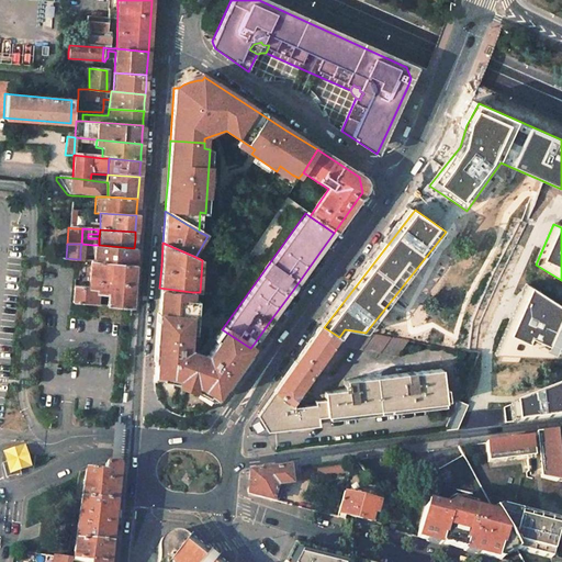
[(93,245),(81,244),(80,249),(89,249),(88,253),(92,253),(93,245)]
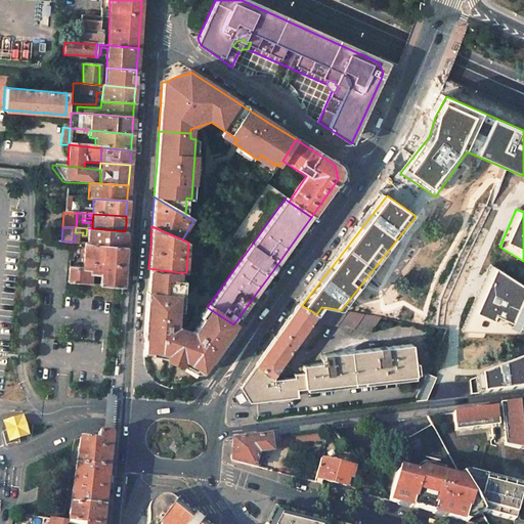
[(86,243),(124,246),(124,243),(125,231),(92,228),(87,228),(86,235),(86,243)]
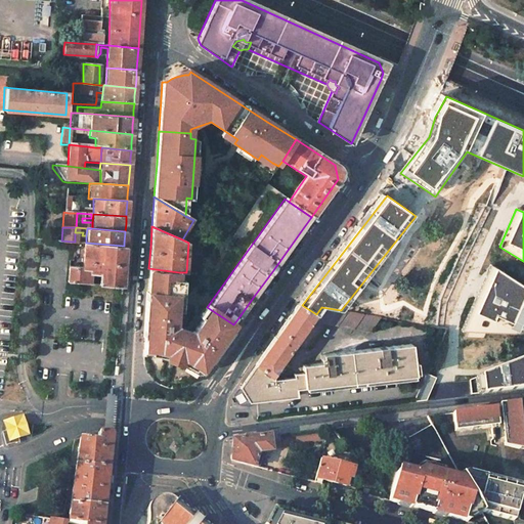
[(86,243),(83,243),(81,267),(67,266),(67,282),(121,287),(122,277),(123,256),(124,246),(86,243)]
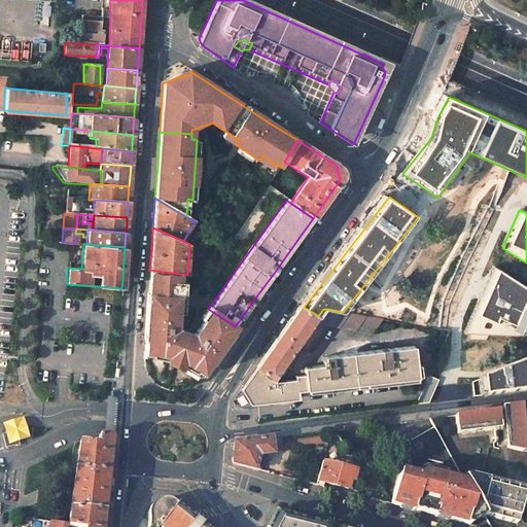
[(525,336),(526,330),(526,287),(495,266),(463,334),(525,336)]
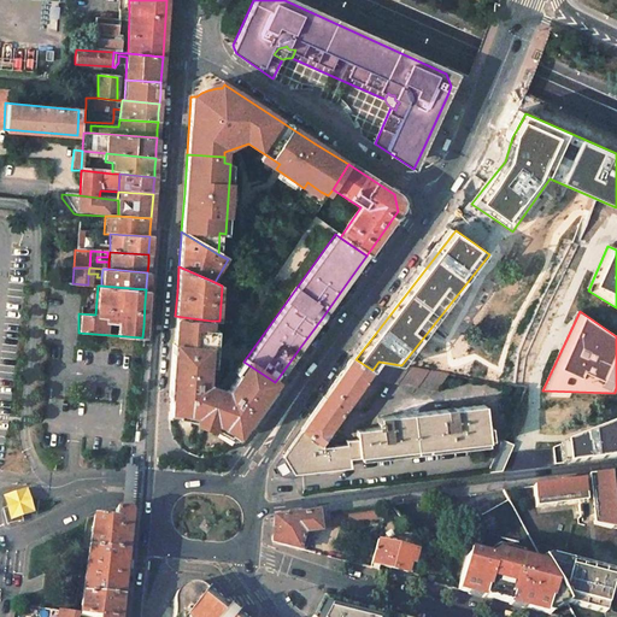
[(175,427),(175,422),(183,317),(175,316),(171,383),(168,427),(170,436),(174,444),(178,450),(186,454),(192,457),(199,458),(206,458),(213,457),(219,454),(225,451),(230,446),(225,441),(222,444),(218,446),(216,448),(212,450),(210,450),(206,451),(203,451),(198,451),(194,450),(192,448),(189,447),(187,446),(184,445),(182,442),(180,438),(177,435),(176,430),(175,427)]
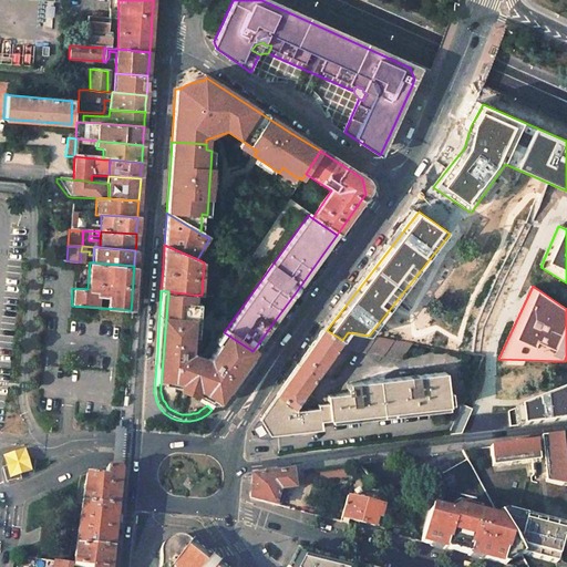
[(204,408),(207,405),(212,410),(233,380),(253,351),(224,332),(215,344),(218,347),(209,360),(189,351),(191,332),(195,333),(197,305),(193,305),(194,295),(168,291),(161,388),(161,392),(162,395),(163,400),(165,402),(167,406),(169,409),(172,410),(174,411),(176,412),(178,413),(182,414),(186,414),(189,414),(193,413),(195,413),(198,412),(200,410),(204,408)]
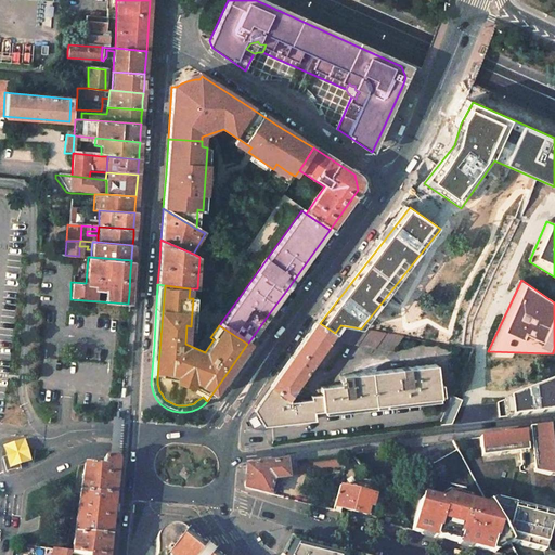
[(127,315),(128,304),(71,299),(68,330),(73,330),(72,346),(77,346),(75,375),(111,378),(116,314),(127,315)]
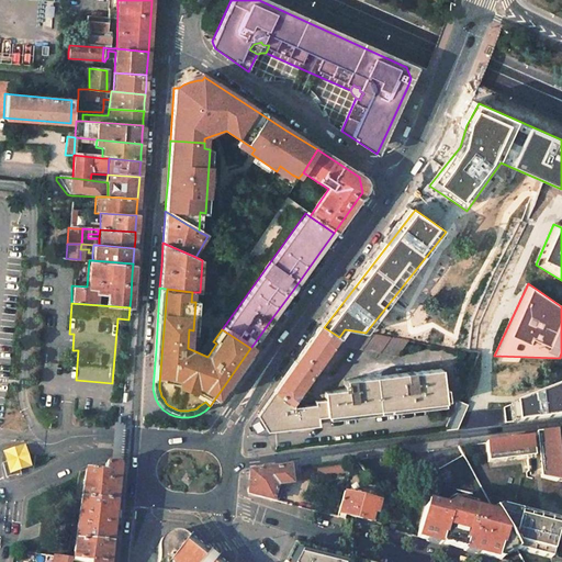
[(324,327),(319,324),(295,359),(272,392),(292,405),(334,345),(339,337),(324,327)]
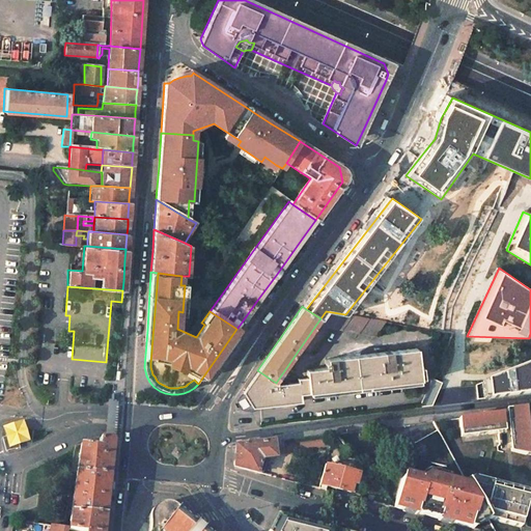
[(374,337),(386,322),(345,314),(326,311),(315,326),(374,337)]
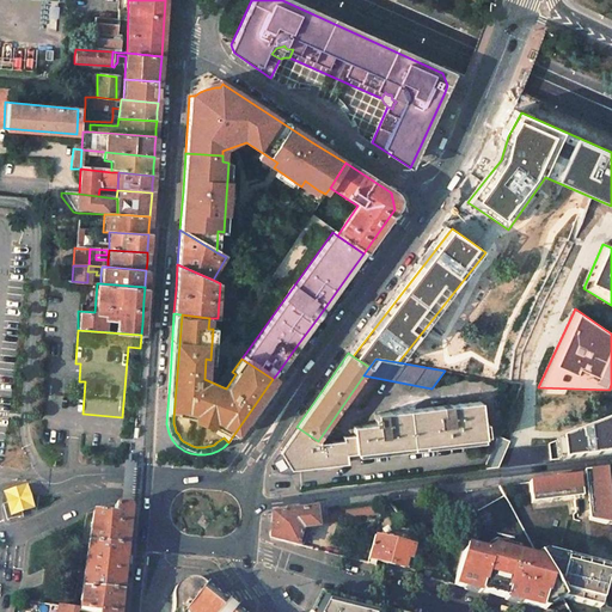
[(479,405),(373,416),(374,426),(353,428),(353,435),(342,436),(342,442),(320,444),(318,441),(297,427),(283,446),(279,453),(280,454),(289,471),(293,471),(347,465),(346,454),(484,441),(479,405)]
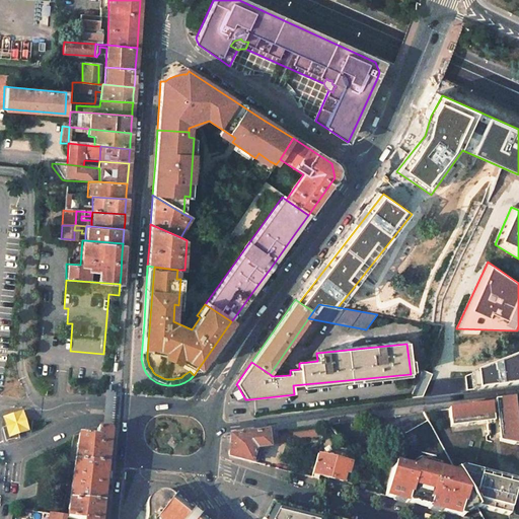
[(467,390),(518,385),(518,354),(466,376),(467,390)]
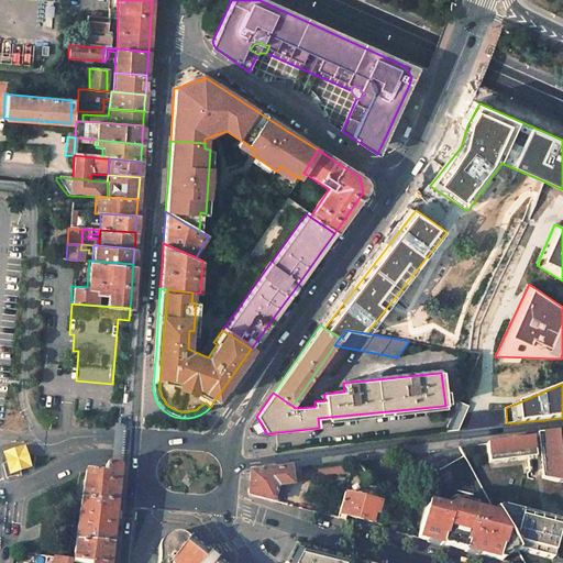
[(468,406),(460,401),(446,431),(459,430),(465,414),(468,406)]
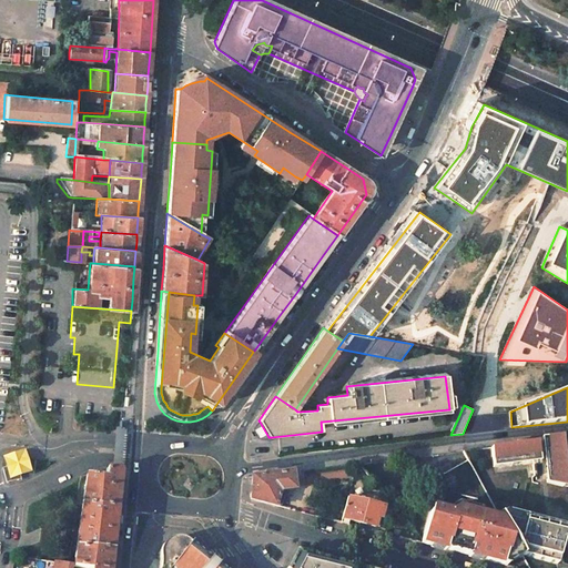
[(269,437),(260,422),(257,423),(253,430),(259,440),(267,442),(273,442),(272,437),(269,437)]
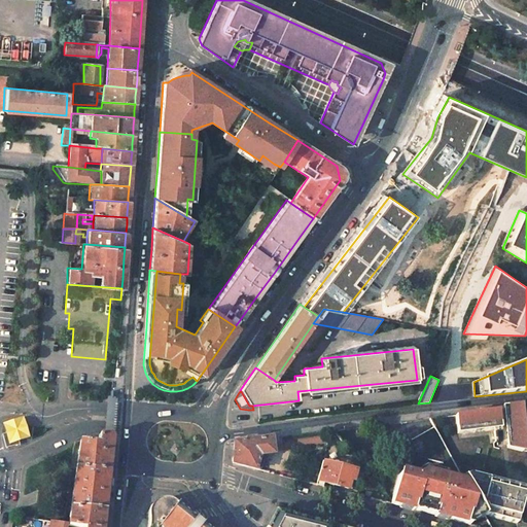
[(507,448),(523,451),(525,441),(522,403),(503,406),(503,410),(481,413),(454,416),(456,434),(471,433),(476,433),(476,432),(505,429),(507,448)]
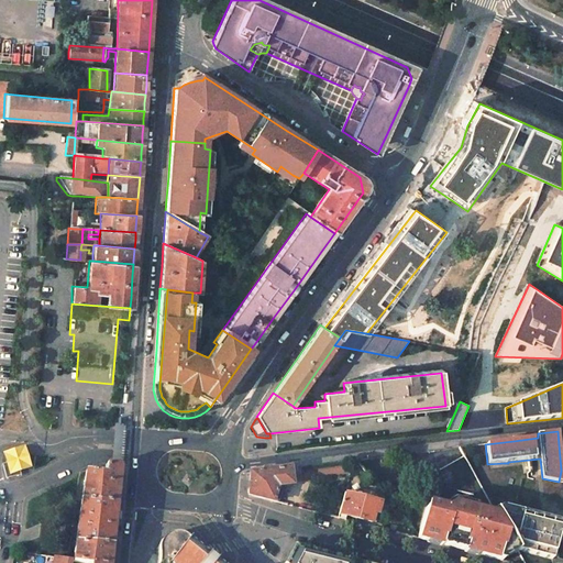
[(22,450),(15,450),(10,454),(9,461),(3,462),(8,476),(22,472),(21,467),(25,462),(26,455),(22,450)]
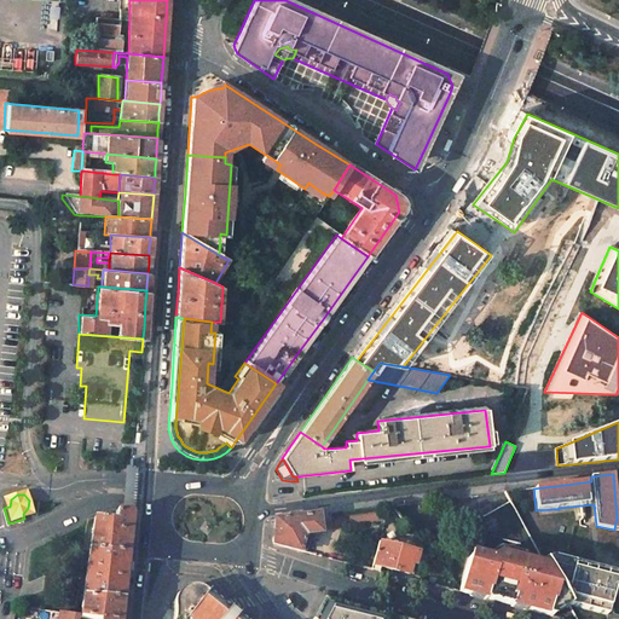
[(90,549),(128,554),(129,533),(132,514),(116,513),(115,521),(94,518),(93,524),(90,549)]
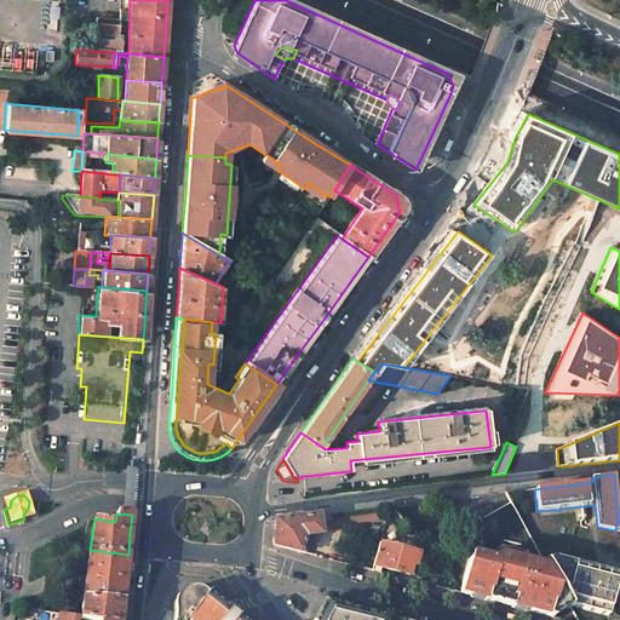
[(333,532),(329,514),(319,515),(321,533),(333,532)]
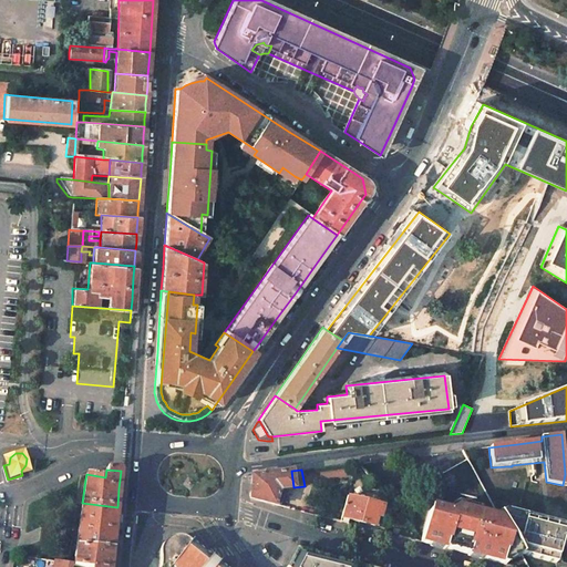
[(341,470),(312,474),(313,480),(342,476),(341,470)]
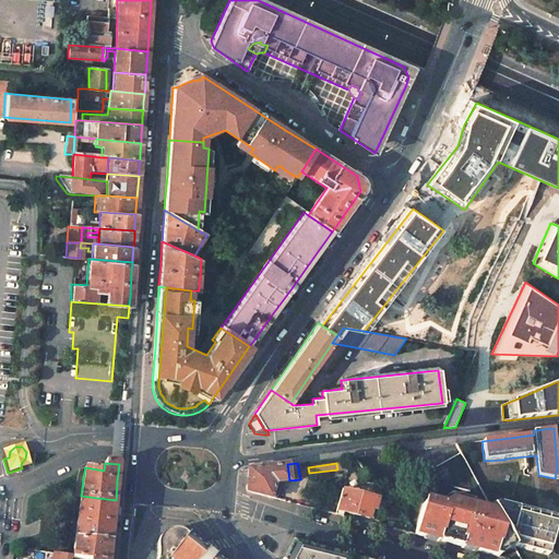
[(289,480),(287,464),(276,466),(268,467),(268,465),(261,466),(261,467),(248,470),(247,491),(271,498),(275,483),(289,480)]
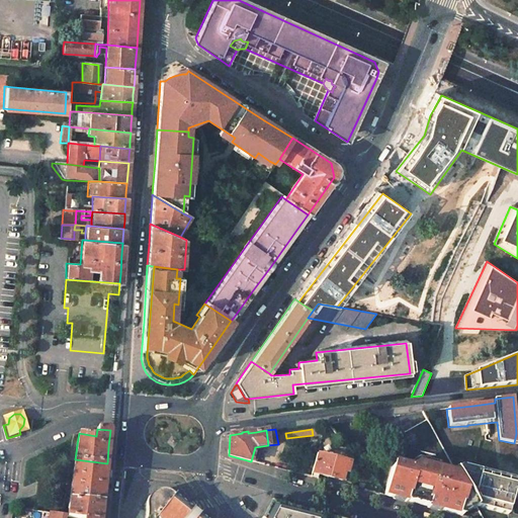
[(414,463),(417,451),(405,447),(401,461),(414,465),(414,463)]
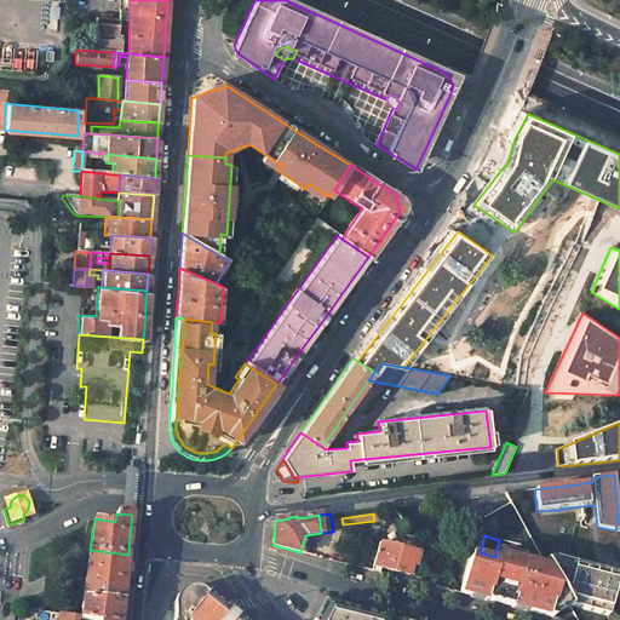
[(415,552),(379,543),(372,570),(380,573),(382,569),(409,575),(415,552)]
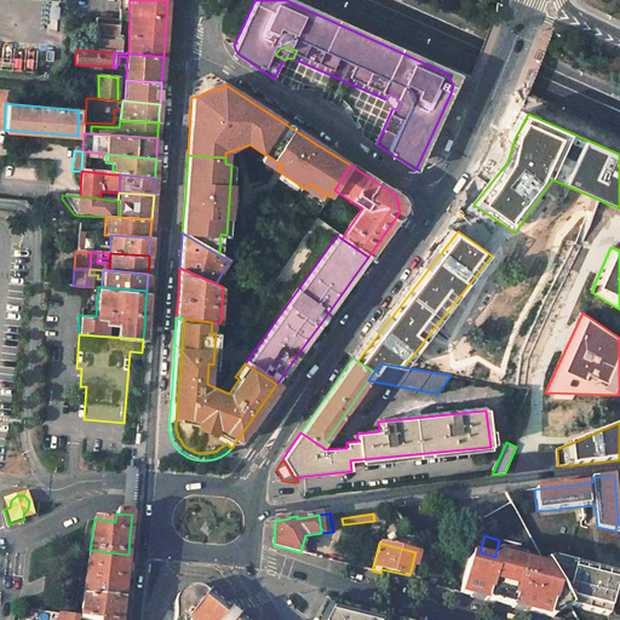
[(84,596),(122,601),(125,578),(128,555),(90,550),(84,596)]
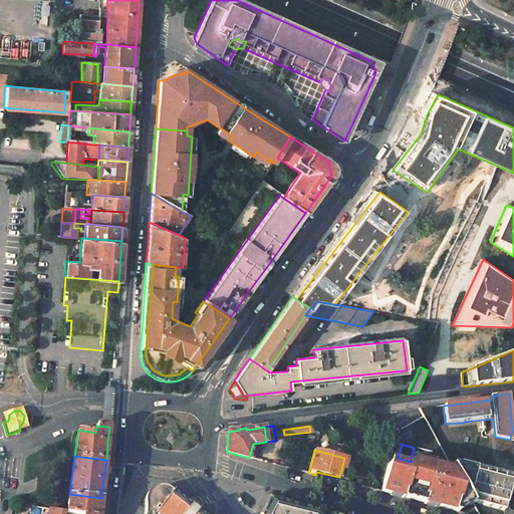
[(450,471),(411,460),(411,462),(398,458),(396,465),(389,494),(410,499),(411,497),(418,498),(417,501),(426,503),(426,500),(435,502),(434,505),(458,512),(459,508),(460,503),(470,499),(465,489),(455,472),(450,471)]
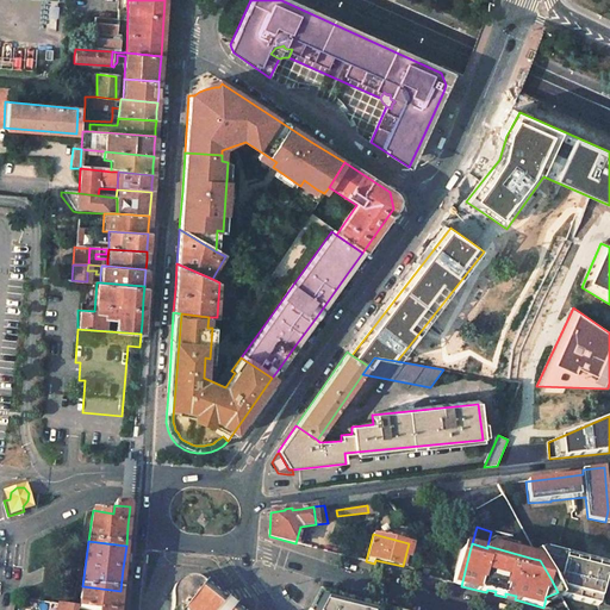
[(460,549),(452,584),(461,586),(470,552),(460,549)]
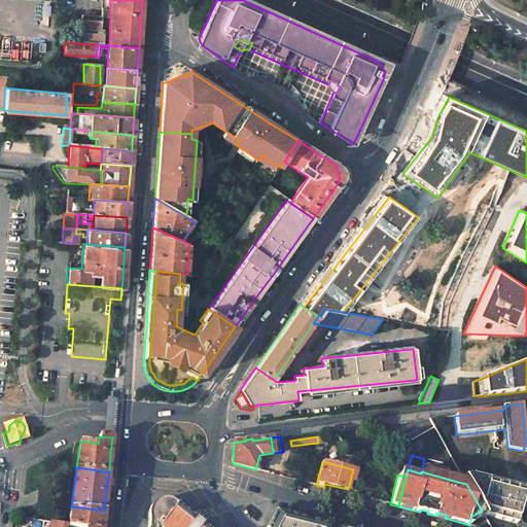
[(482,513),(484,516),(516,524),(523,494),(525,489),(468,475),(463,478),(466,484),(477,501),(482,512),(482,513)]
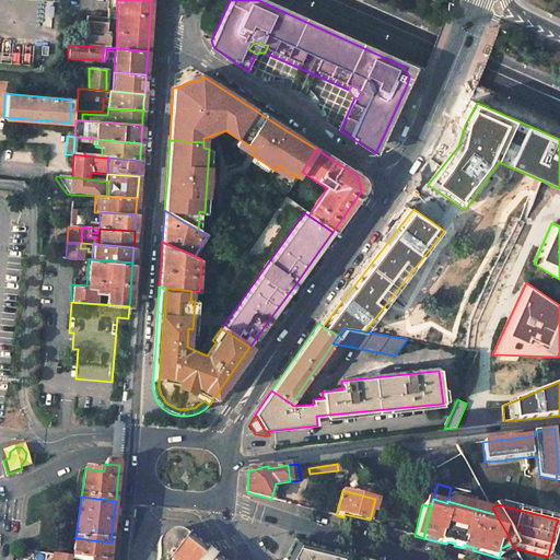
[(559,526),(556,525),(548,557),(559,559),(559,526)]
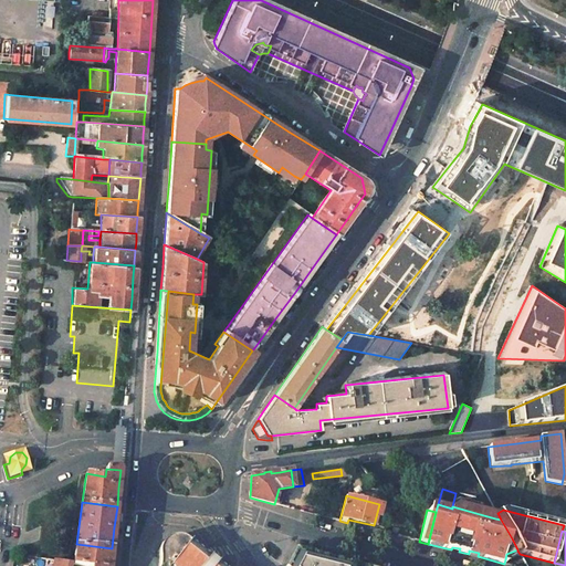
[(220,565),(201,551),(187,540),(184,537),(178,536),(171,536),(167,538),(164,541),(161,545),(159,548),(159,553),(159,556),(159,562),(158,565),(220,565)]
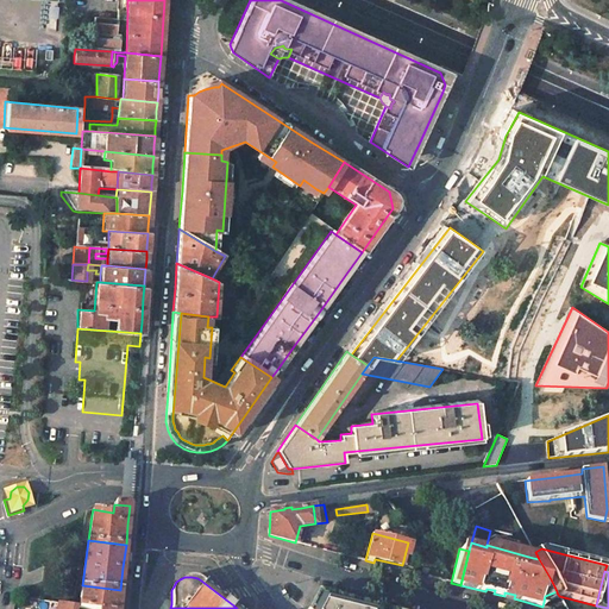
[(118,608),(120,590),(82,585),(79,607),(90,608),(118,608)]
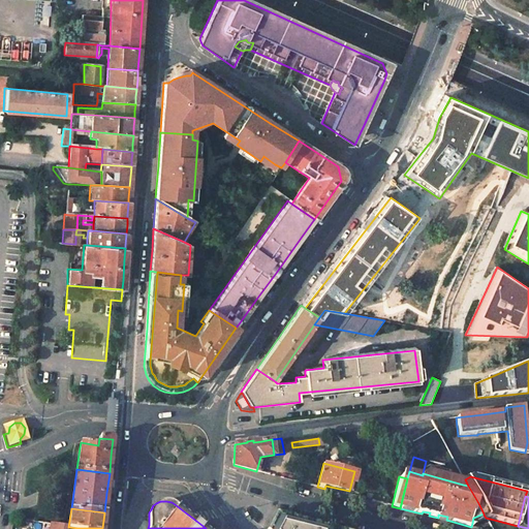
[(317,524),(277,514),(269,528),(336,528),(324,526),(323,528),(317,528),(316,528),(317,524)]
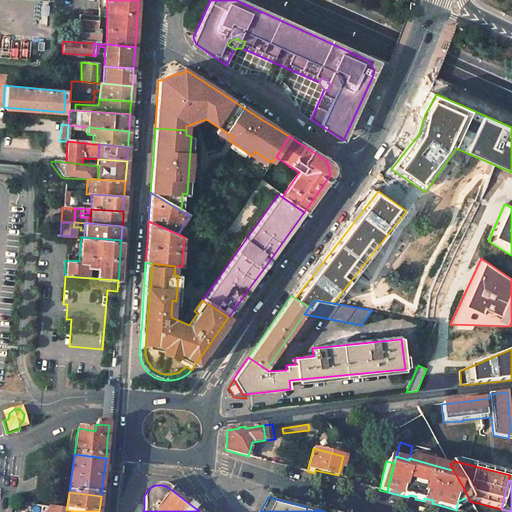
[(457,506),(471,501),(470,501),(468,498),(468,497),(458,501),(457,506)]
